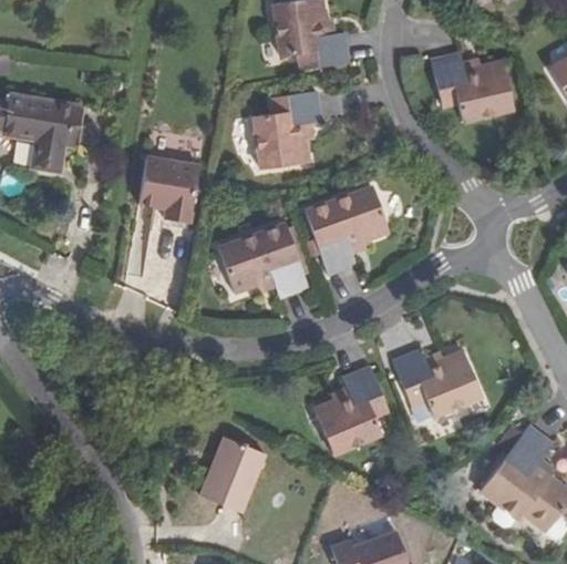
[(319,24),(319,22),(316,0),(311,0),(277,4),(285,55),(296,54),(312,52),(313,69),(346,64),(341,34),(329,36),(318,38),(316,26),(319,24)]
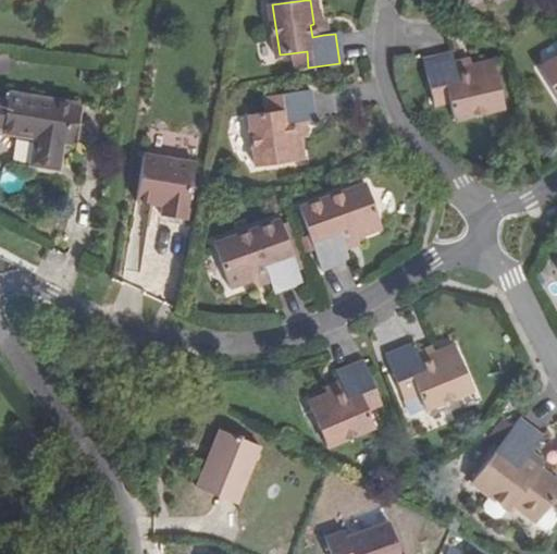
[(312,37),(323,35),(321,21),(313,22),(313,24),(310,25),(312,37)]
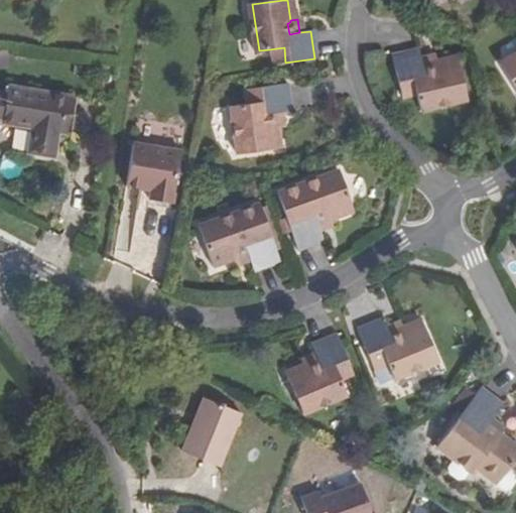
[(271,65),(285,62),(284,47),(269,49),(271,65)]
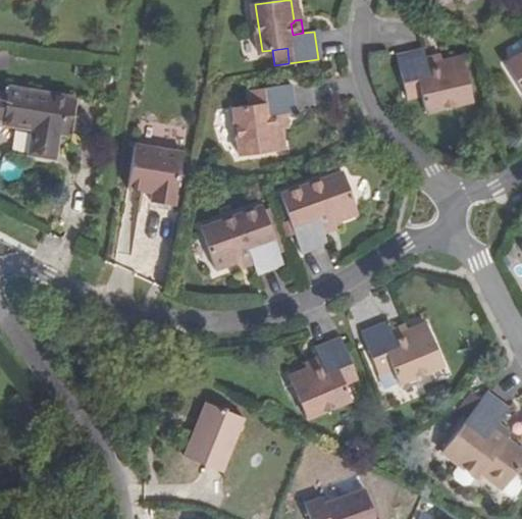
[(521,52),(507,62),(521,88),(521,52)]
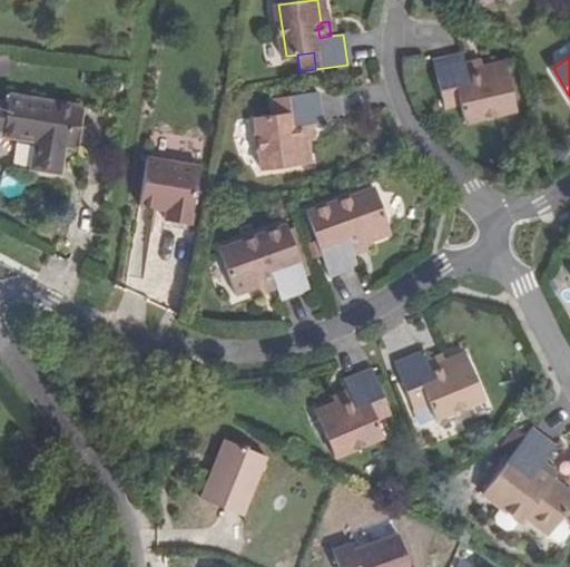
[(449,109),(449,118),(450,138),(503,135),(501,89),(479,89),(475,89),(475,93),(463,94),(463,81),(462,70),(431,70),(433,109),(449,109)]
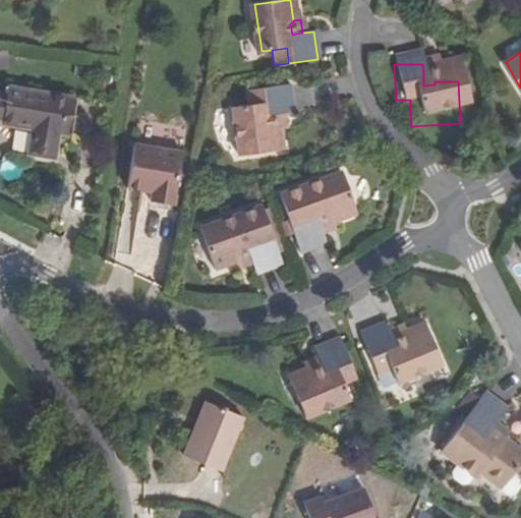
[(435,81),(438,81),(437,73),(423,74),(423,85),(435,84),(435,81)]
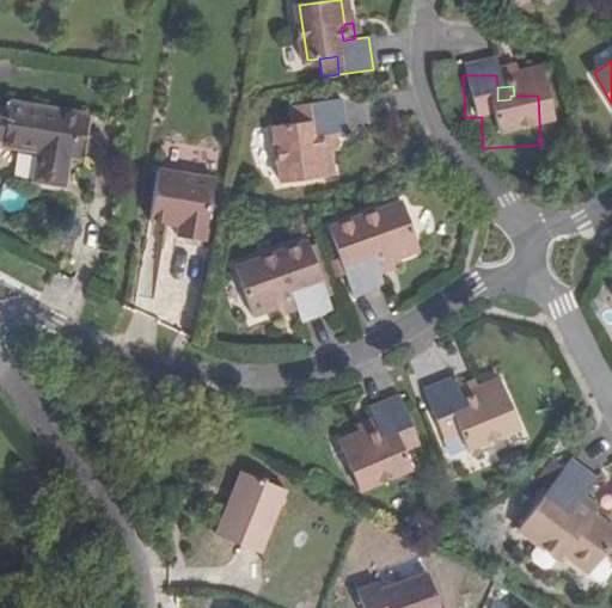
[(324,134),(337,133),(348,131),(344,98),(303,104),(305,121),(292,122),(275,124),(281,182),(332,174),(330,151),(330,146),(325,147),(324,134)]
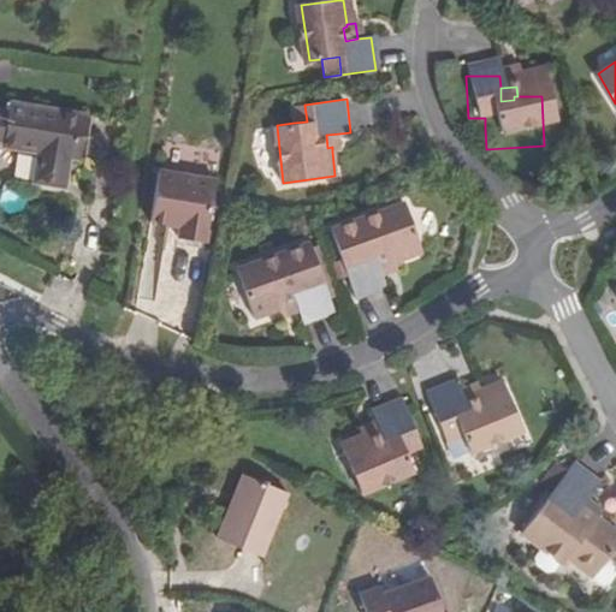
[(43,118),(45,110),(9,105),(9,112),(43,118)]
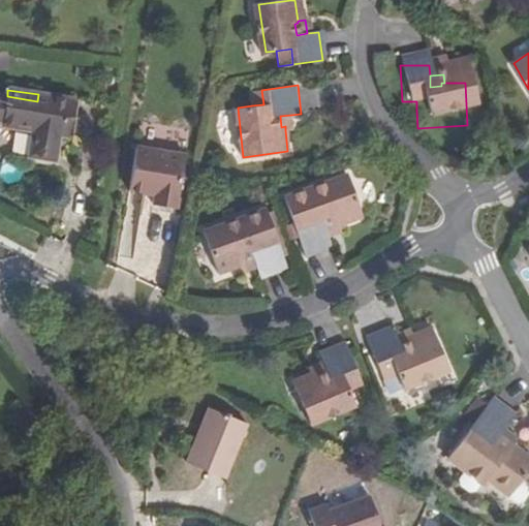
[(263,104),(261,90),(251,91),(252,105),(263,104)]
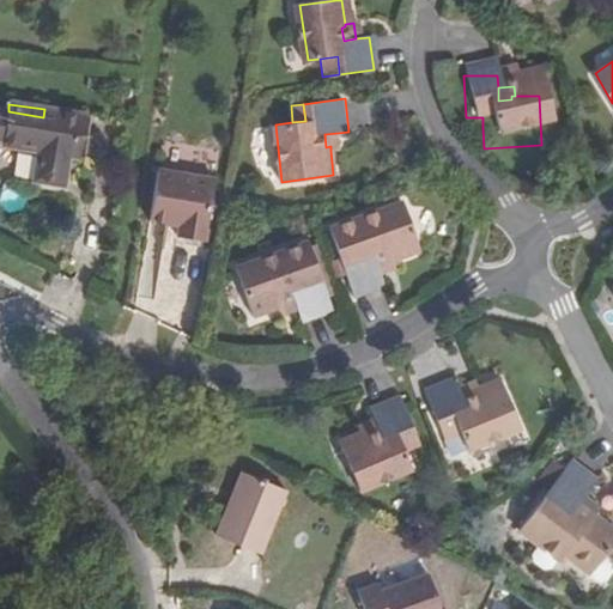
[(72,145),(80,146),(85,116),(44,109),(43,117),(8,111),(4,110),(1,141),(4,141),(2,148),(37,153),(34,183),(65,188),(70,158),(72,145)]
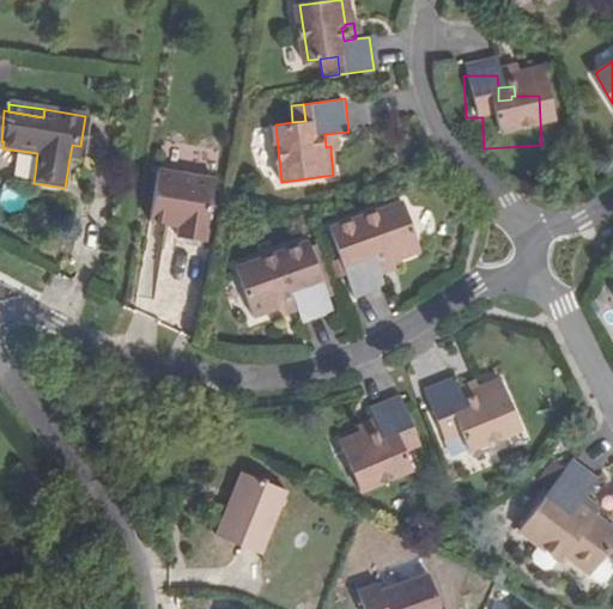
[(466,128),(483,127),(483,117),(466,117),(466,128)]
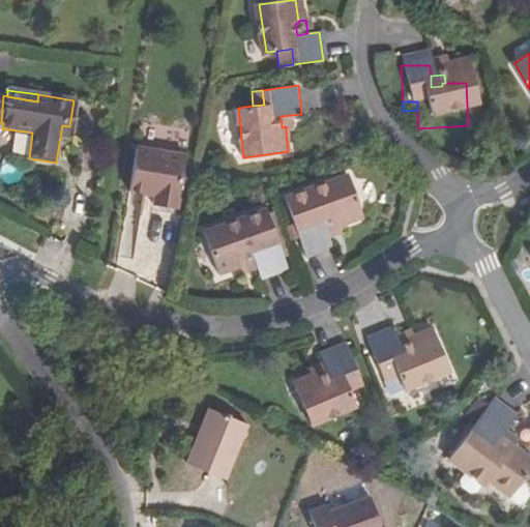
[(293,129),(292,115),(281,116),(282,127),(286,126),(286,130),(293,129)]
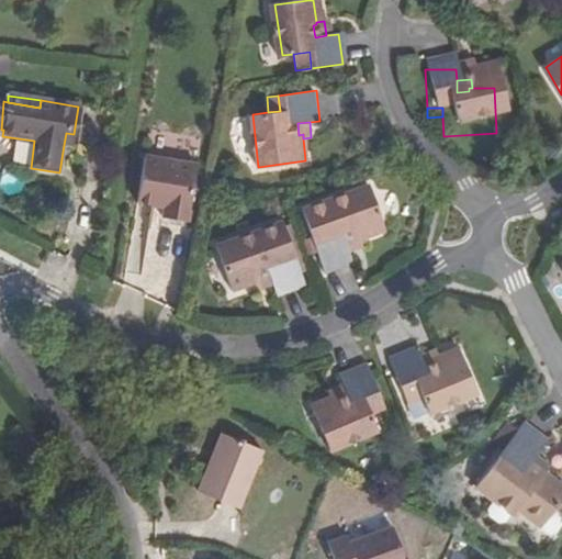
[(72,147),(74,134),(66,133),(64,145),(72,147)]
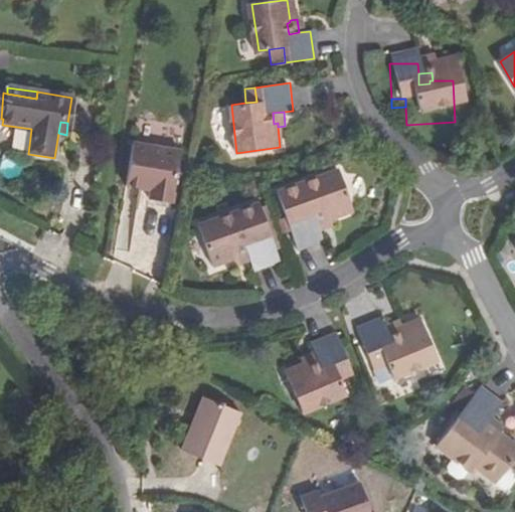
[(170,205),(181,154),(134,145),(127,188),(149,192),(148,202),(170,205)]
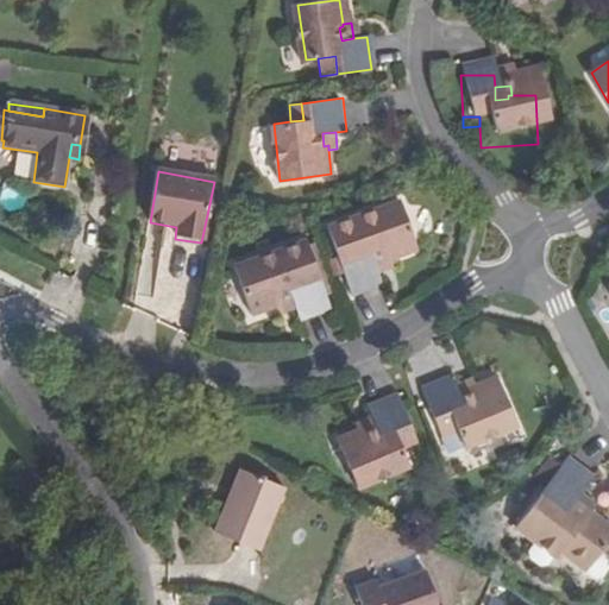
[(377,263),(390,258),(418,249),(402,202),(330,227),(339,257),(344,273),(352,296),(383,285),(380,272),(377,263)]
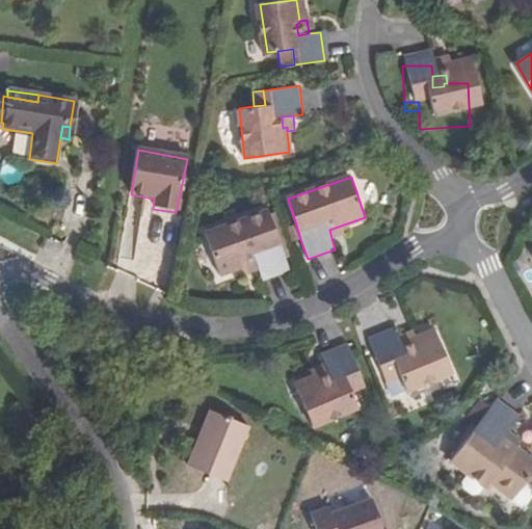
[(286,259),(278,239),(268,210),(205,232),(219,275),(243,267),(257,263),(259,270),(263,281),(290,271),(286,259)]
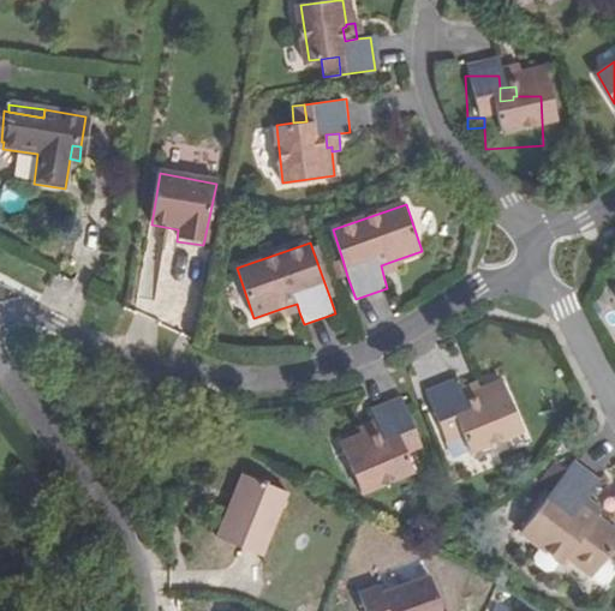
[(347,276),(342,259),(334,262),(340,277),(347,276)]
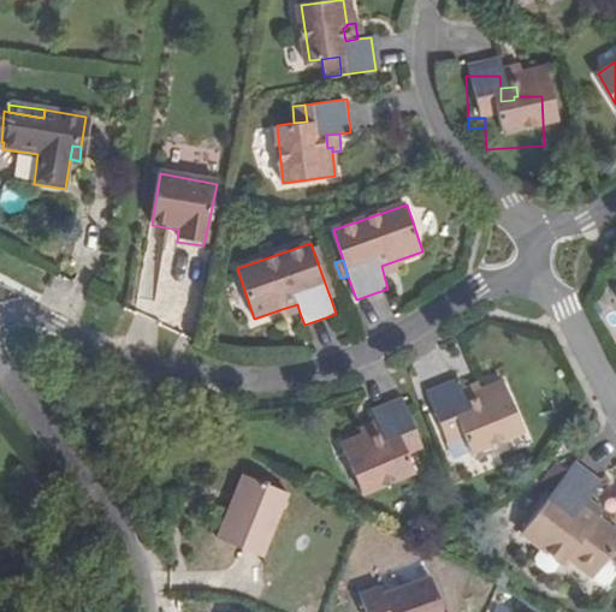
[(398,269),(395,261),(381,266),(384,275),(398,269)]
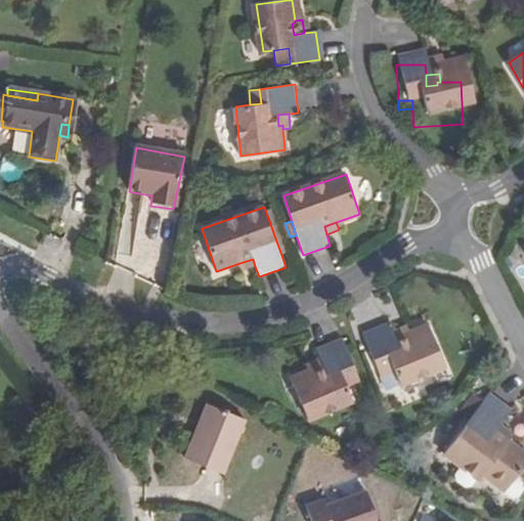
[(274,235),(281,255),(289,253),(281,233),(274,235)]
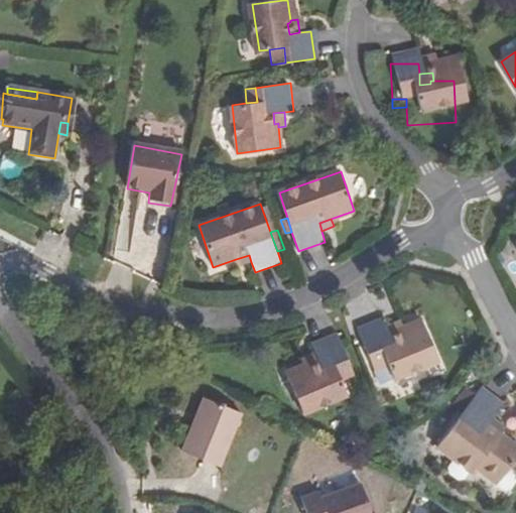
[(238,266),(251,262),(249,255),(236,259),(238,266)]
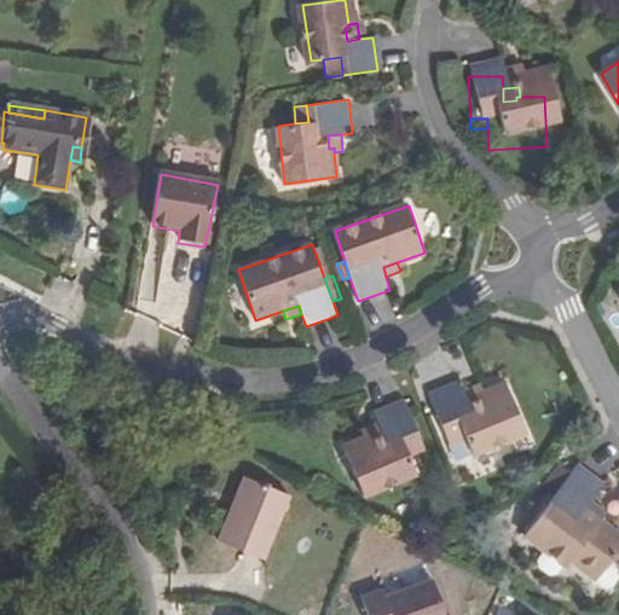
[(461,425),(466,436),(474,456),(527,431),(505,383),(484,394),(481,394),(482,399),(472,402),(466,392),(461,381),(429,394),(445,433),(461,425)]
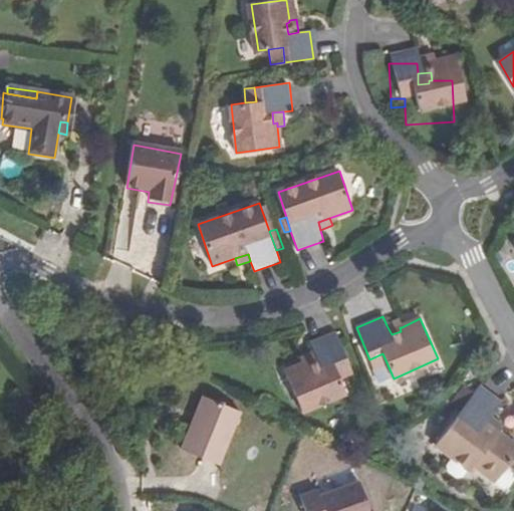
[(400,327),(402,327),(399,320),(387,325),(392,334),(401,331),(400,327)]
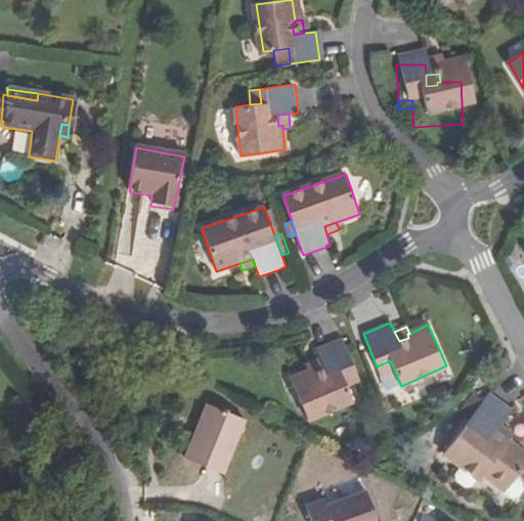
[(343,378),(356,372),(342,340),(316,350),(320,359),(324,372),(314,376),(313,372),(309,374),(292,380),(309,421),(352,401),(346,387),(343,378)]
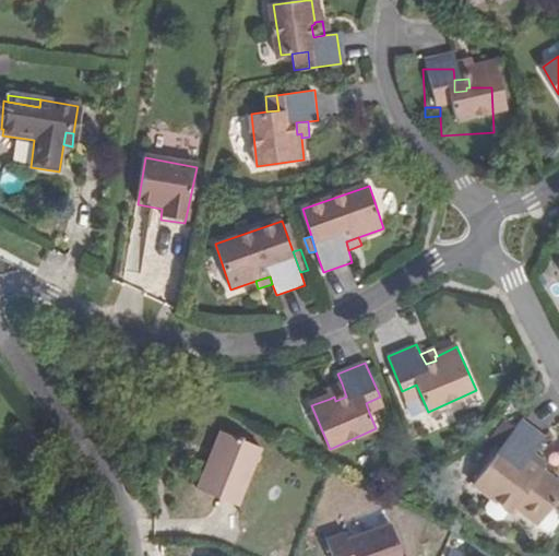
[(346,397),(342,383),(326,389),(330,399),(334,397),(335,401),(346,397)]
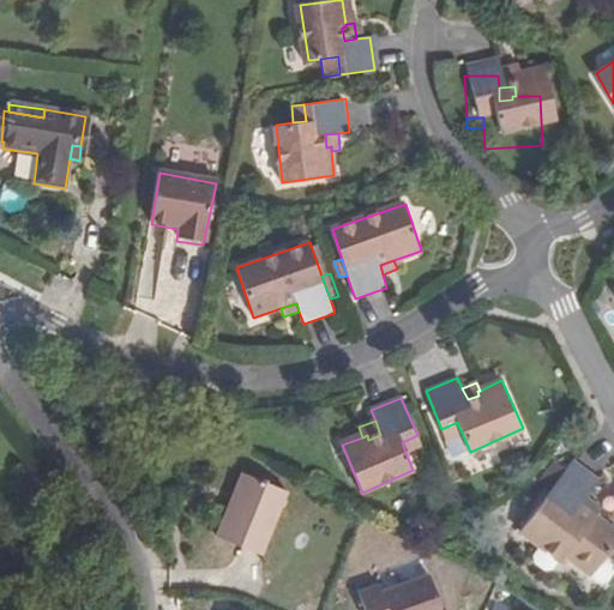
[(446,439),(462,433),(457,422),(441,429),(446,439)]
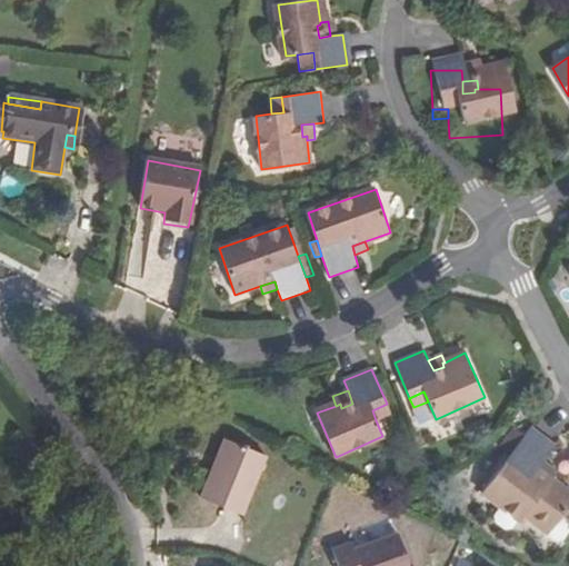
[(391,414),(387,404),(372,410),(376,420),(391,414)]
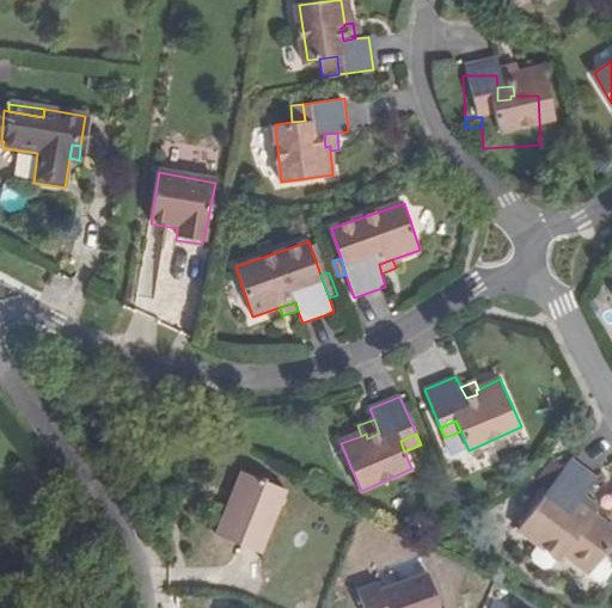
[(573,509),(582,495),(594,478),(568,460),(518,532),(558,562),(564,554),(589,572),(611,540),(611,527),(594,516),(592,514),(588,520),(573,509)]
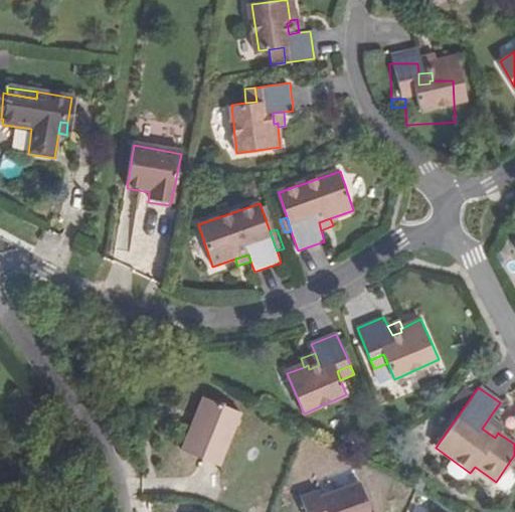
[(233,416),(197,401),(175,454),(211,470),(233,416)]
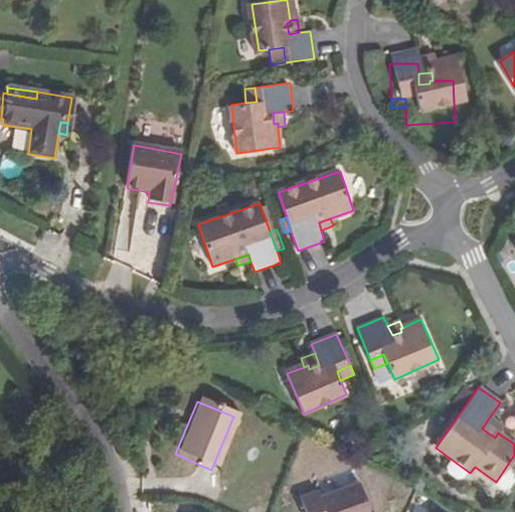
[(498,433),(500,435),(505,428),(490,416),(482,429),(495,438),(498,433)]
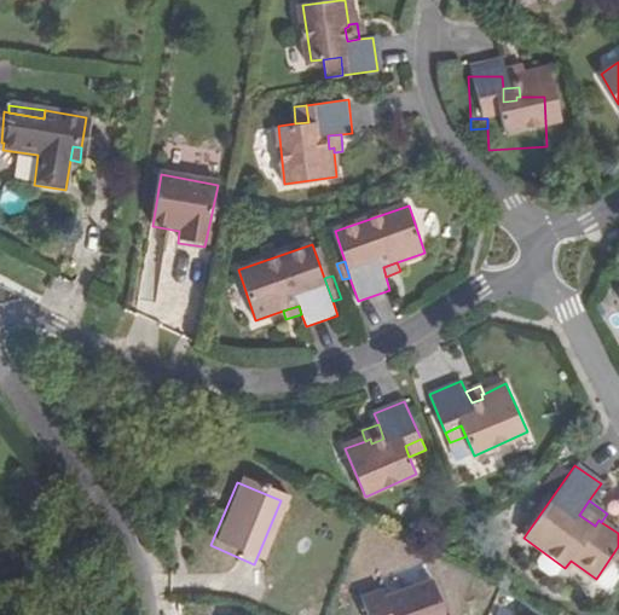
[(445,614),(433,581),(382,598),(387,614),(445,614)]
